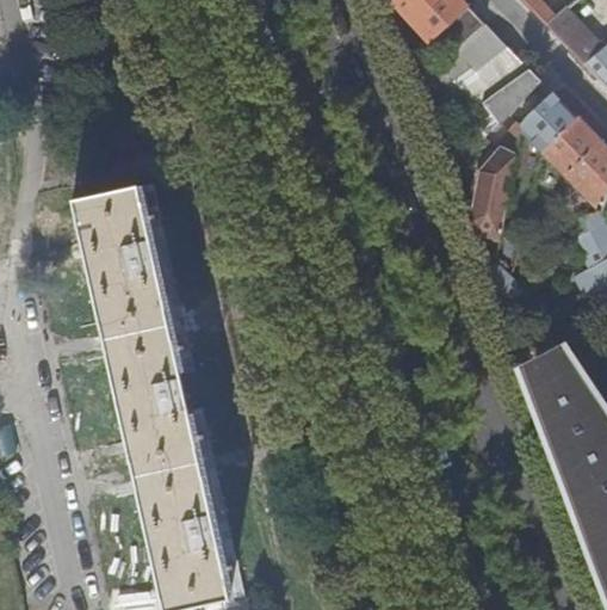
[(415,30),(426,41),(437,31),(465,5),(459,0),(389,0),(388,1),(412,25),(407,29),(412,34),(415,30)]
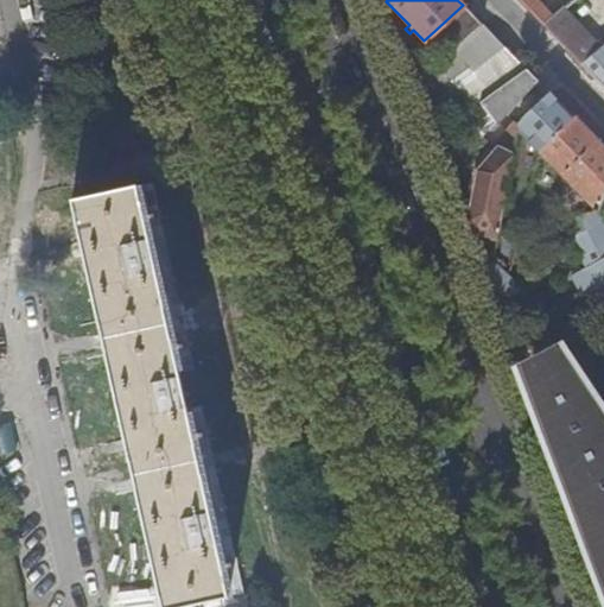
[(533,0),(526,6),(541,23),(542,21),(551,16),(538,0),(533,0)]
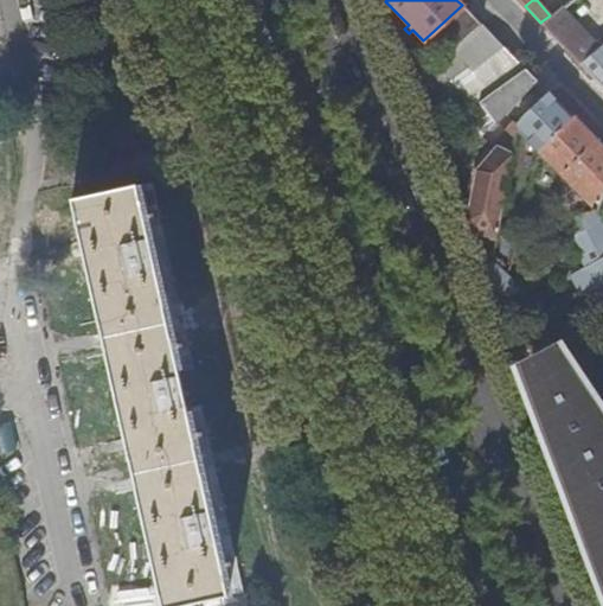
[(434,31),(450,49),(479,23),(462,5),(434,31)]
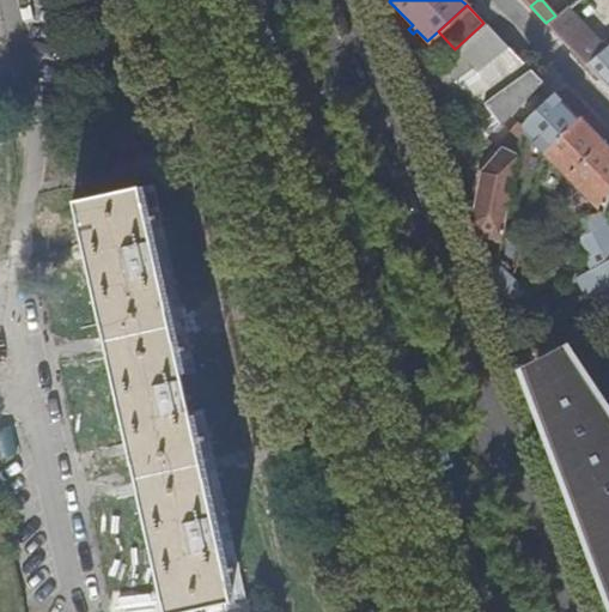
[(565,8),(588,32),(603,49),(608,44),(608,35),(597,23),(591,28),(570,5),(565,8)]
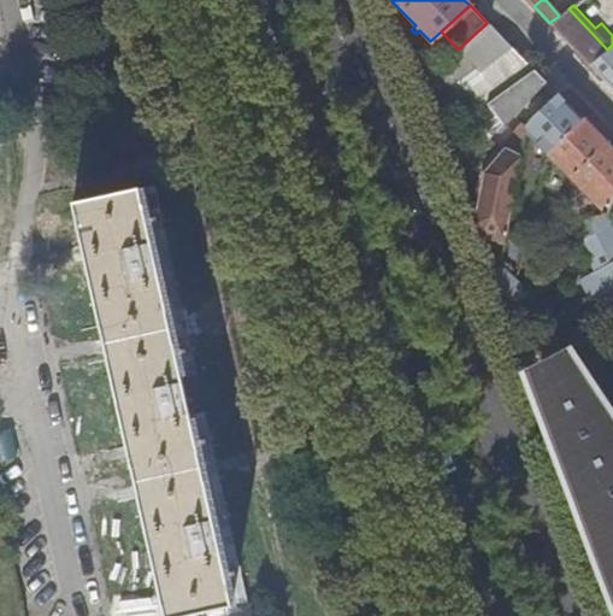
[(591,33),(569,9),(559,16),(550,22),(575,46),(591,33)]
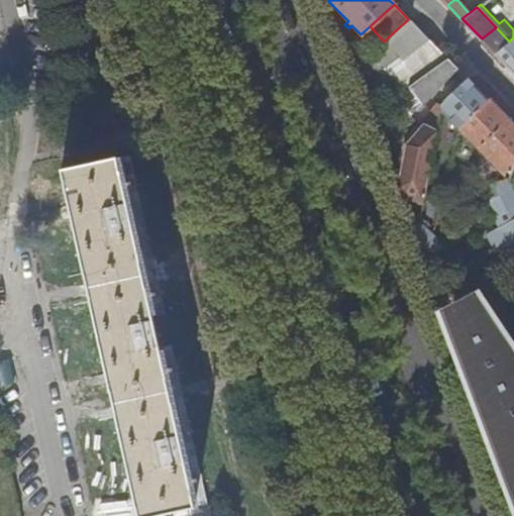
[(364,61),(397,94),(407,86),(444,58),(408,19),(384,41),(376,49),(364,61)]
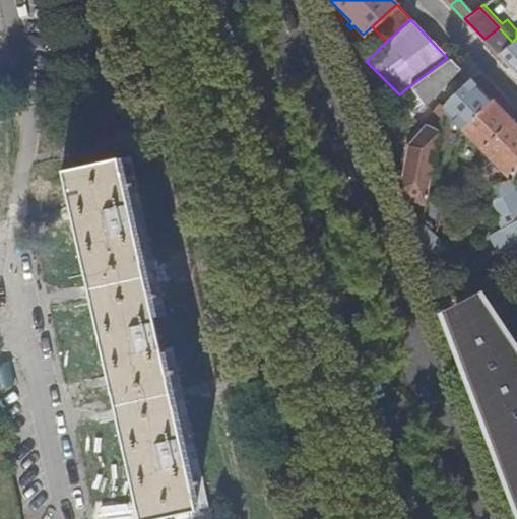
[(499,27),(485,39),(482,40),(496,54),(512,42),(499,27)]
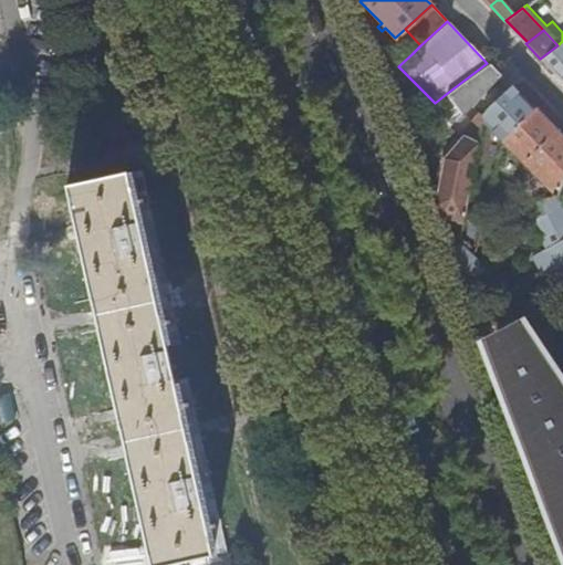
[(562,41),(558,45),(540,59),(554,73),(562,82),(562,41)]
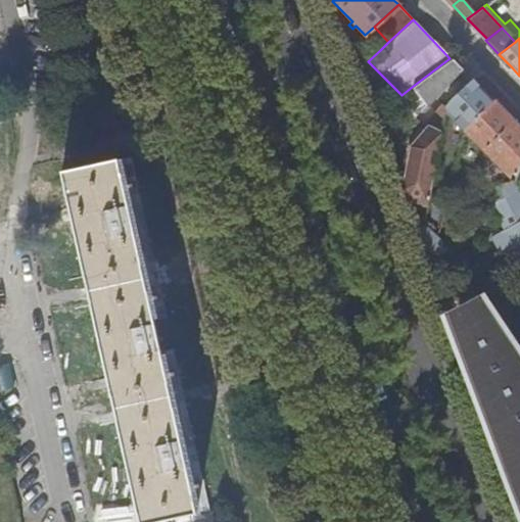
[(414,103),(418,107),(421,104),(423,105),(459,67),(450,58),(412,87),(419,97),(414,103)]
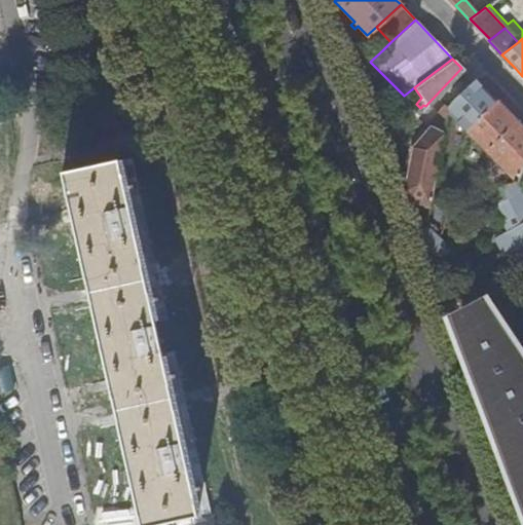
[(445,110),(463,128),(493,100),(473,79),(446,105),(445,110)]
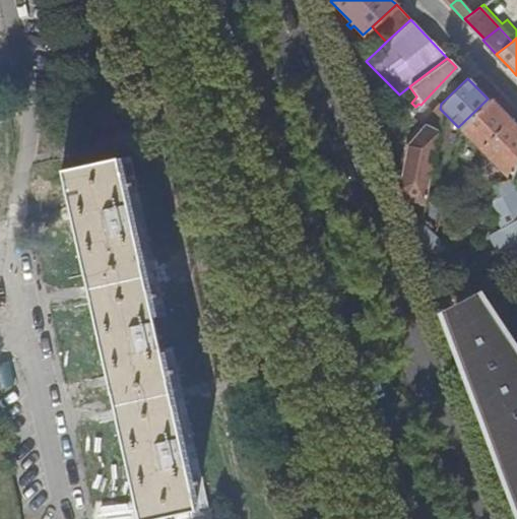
[(459,129),(476,148),(507,119),(488,99),(458,127),(459,129)]
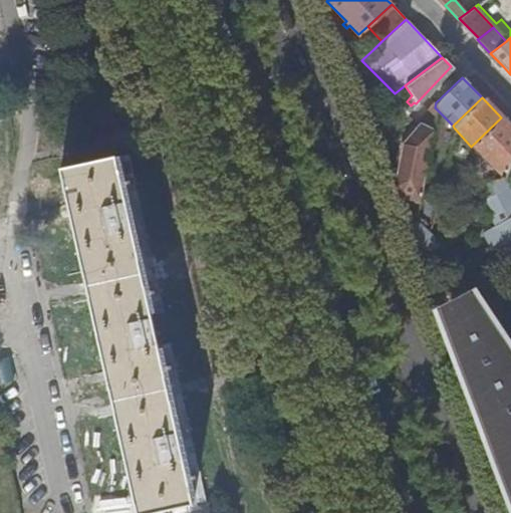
[(473,148),(501,177),(503,174),(510,156),(510,126),(501,117),(471,147),(473,148)]
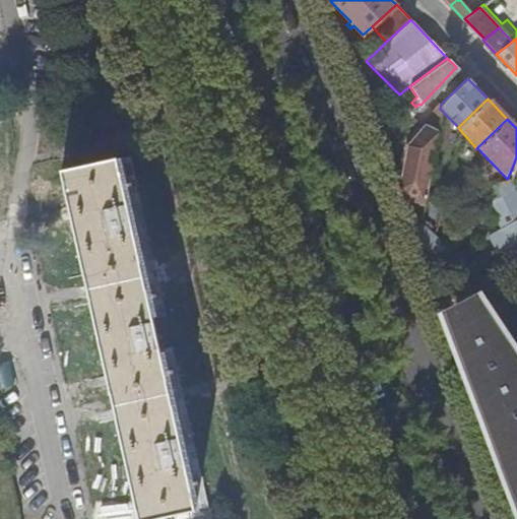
[(403,197),(423,208),(436,134),(426,128),(412,141),(419,145),(401,175),(411,181),(403,197)]
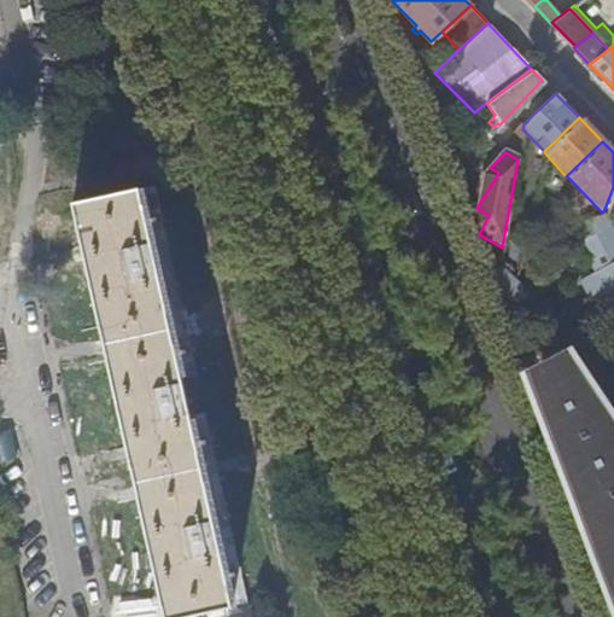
[(71,202),(162,616),(163,616),(229,601),(139,187),(71,202)]
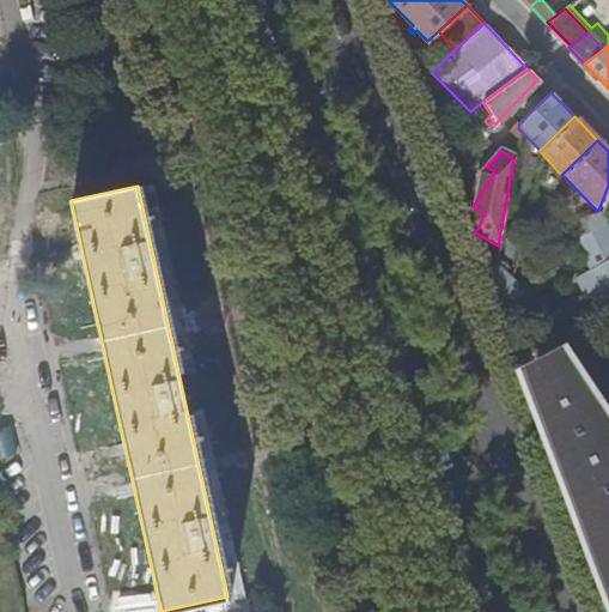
[(573,277),(586,297),(590,296),(608,284),(608,226),(600,207),(597,211),(578,217),(585,230),(571,241),(589,268),(573,277)]
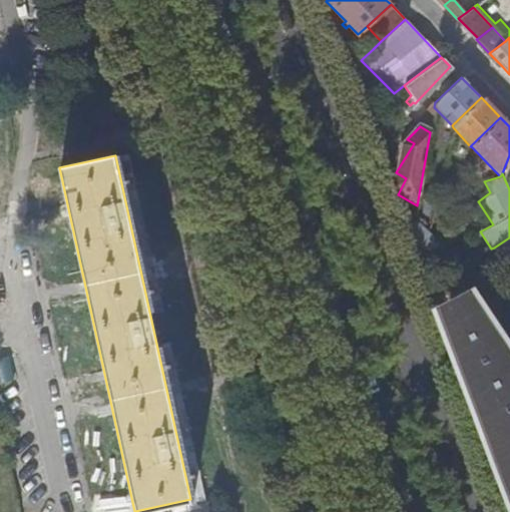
[(409,224),(411,234),(422,225),(414,219),(409,224)]
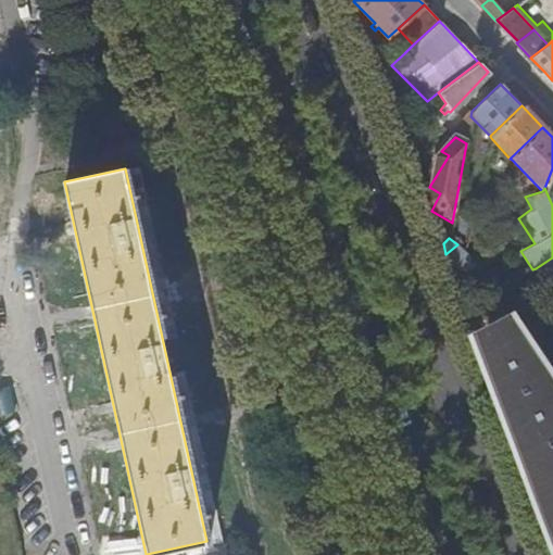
[(552,382),(525,339),(486,361),(498,390),(552,538),(552,382)]
